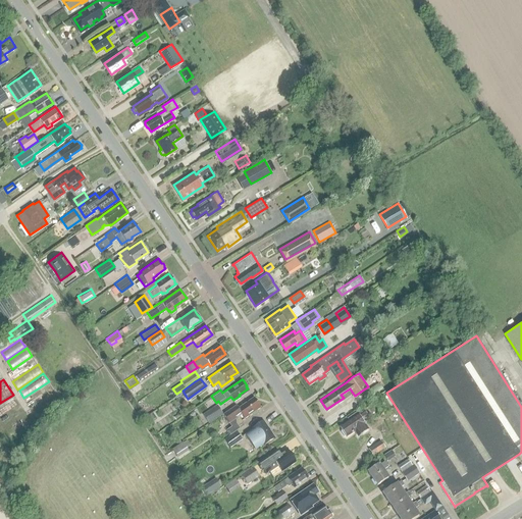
[(362,398),(364,400),(383,387),(379,381),(360,394),(362,398)]
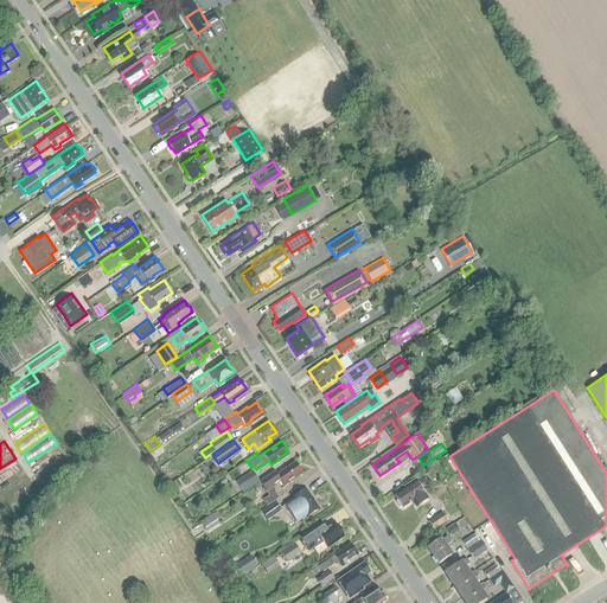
[(274,469),(260,479),(266,489),(280,479),(283,483),(302,472),(295,460),(276,473),(274,469)]
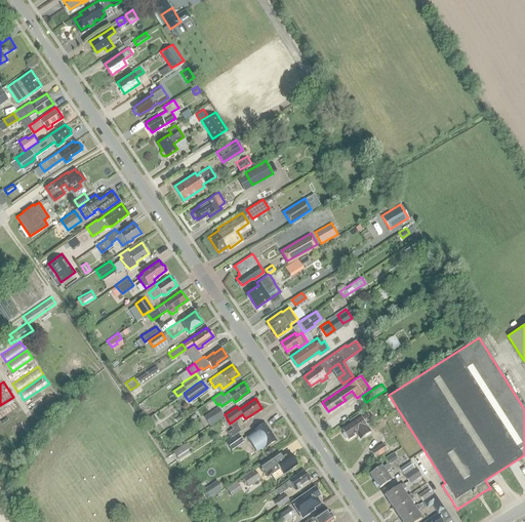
[(392,411),(382,398),(375,402),(385,415),(392,411)]
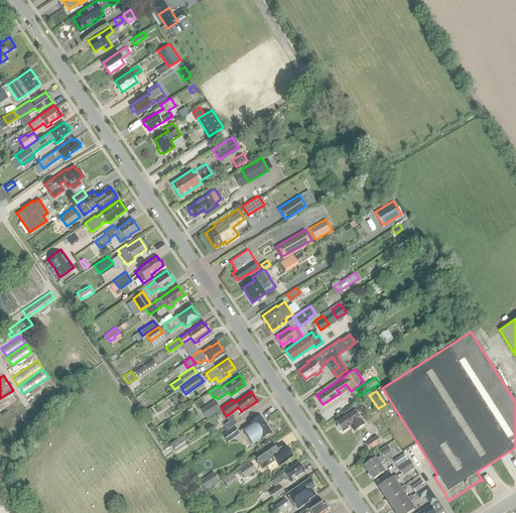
[(206,416),(220,407),(214,398),(201,407),(206,416)]
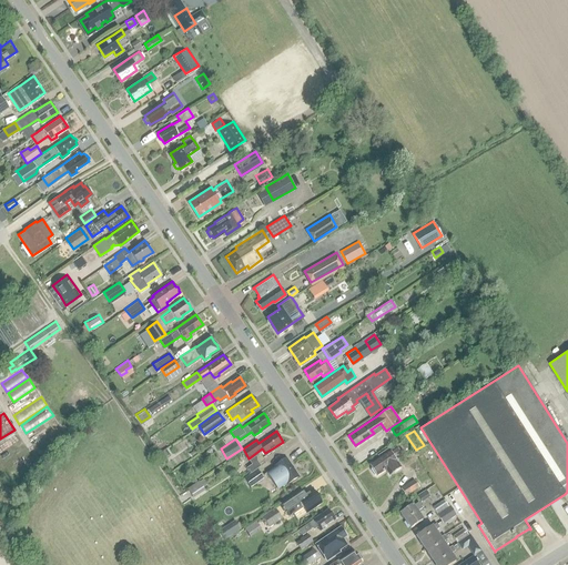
[(371,465),(371,467),(374,472),(376,473),(376,474),(385,467),(389,473),(401,465),(392,453),(399,449),(396,444),(389,449),(388,446),(378,454),(379,455),(368,463),(371,465)]
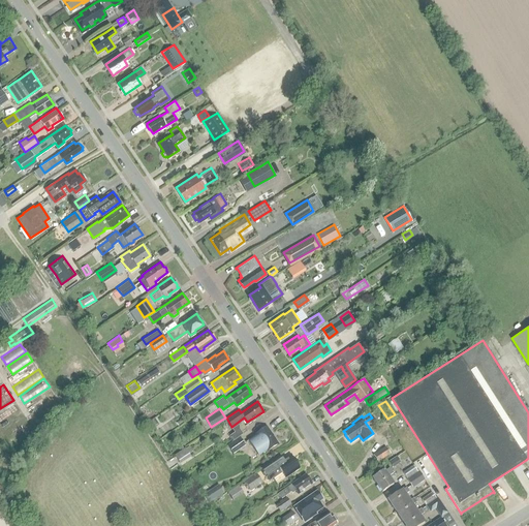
[(258,454),(260,453),(267,449),(277,441),(267,425),(255,432),(256,432),(248,438),(258,454)]
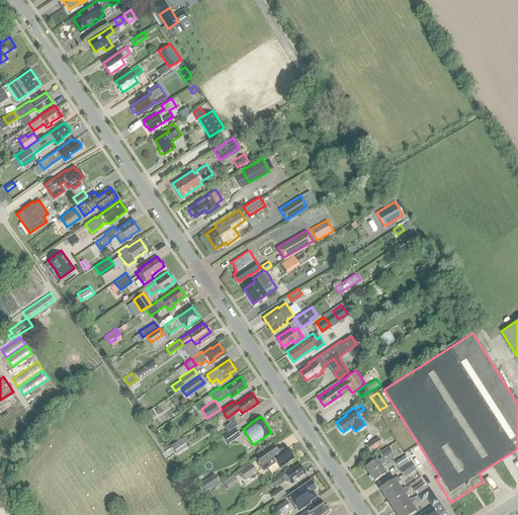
[(229,442),(240,434),(234,425),(223,434),(229,442)]
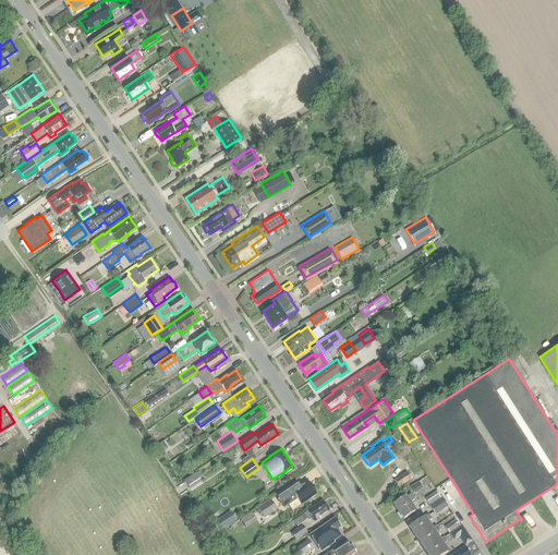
[(415,477),(409,468),(407,470),(393,478),(398,485),(411,478),(412,479),(415,477)]
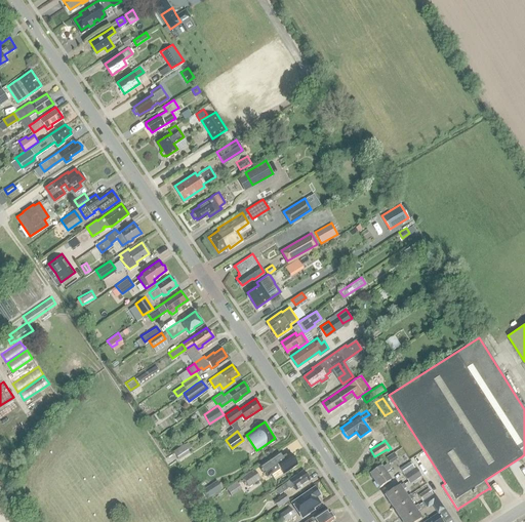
[(173,449),(178,457),(189,450),(184,442),(173,449)]
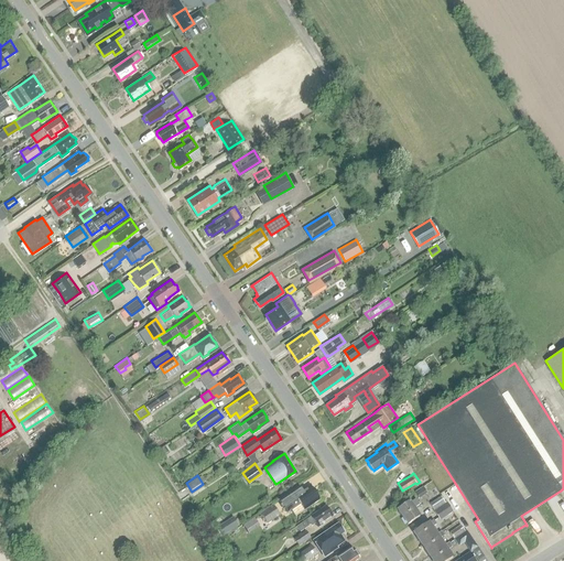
[(314,488),(311,485),(303,489),(297,483),(278,496),(286,510),(300,502),(303,507),(311,502),(312,503),(321,496),(315,487),(314,488)]
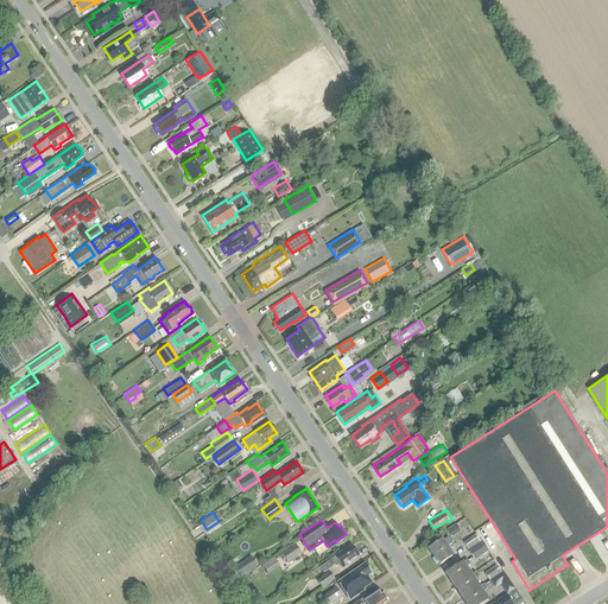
[(455,521),(447,527),(451,534),(460,528),(455,521)]
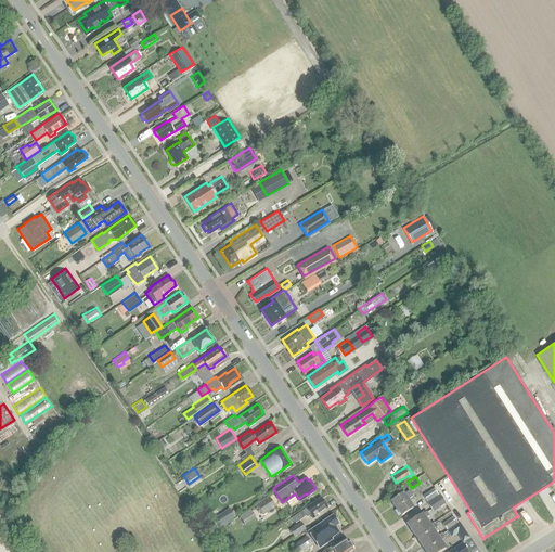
[(438,492),(434,486),(423,493),(426,499),(438,492)]
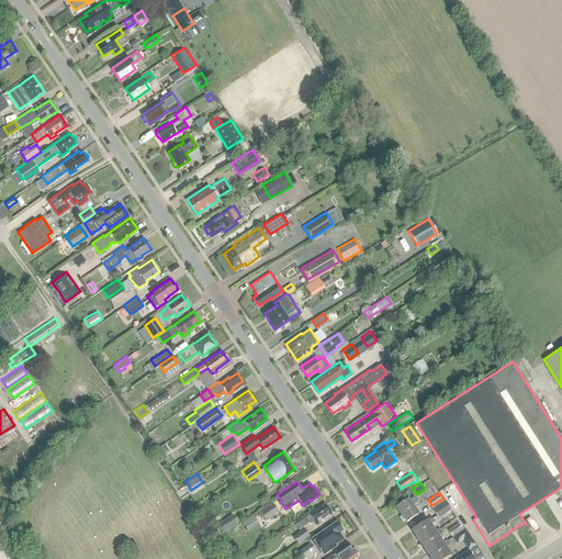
[(407,498),(395,505),(405,521),(417,512),(412,504),(417,500),(414,494),(408,499),(407,498)]
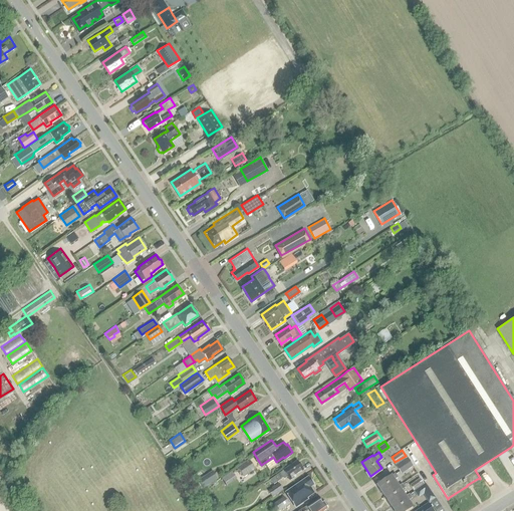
[(407,456),(396,464),(401,472),(413,464),(407,456)]
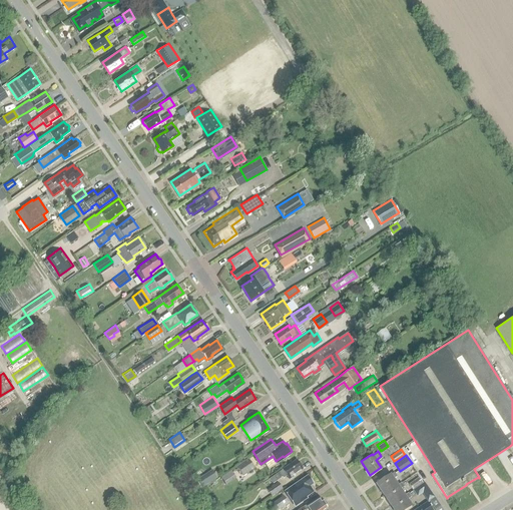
[(254,466),(248,456),(236,464),(242,474),(254,466)]
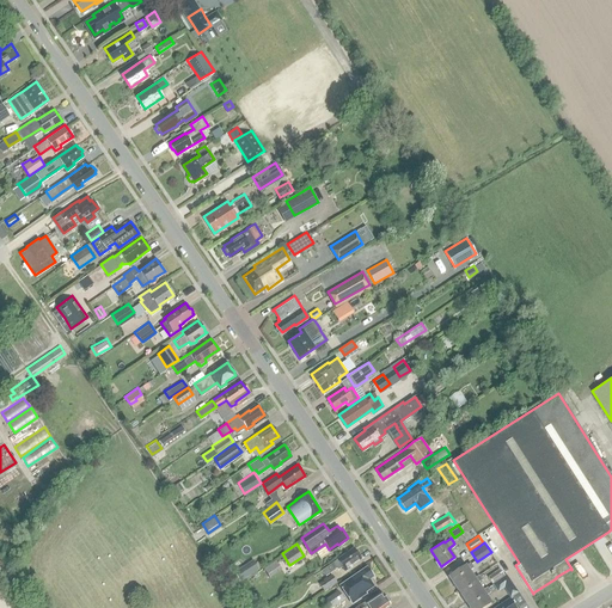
[(353,546),(322,567),(325,573),(341,563),(344,569),(346,567),(347,567),(349,566),(349,565),(361,557),(353,546)]
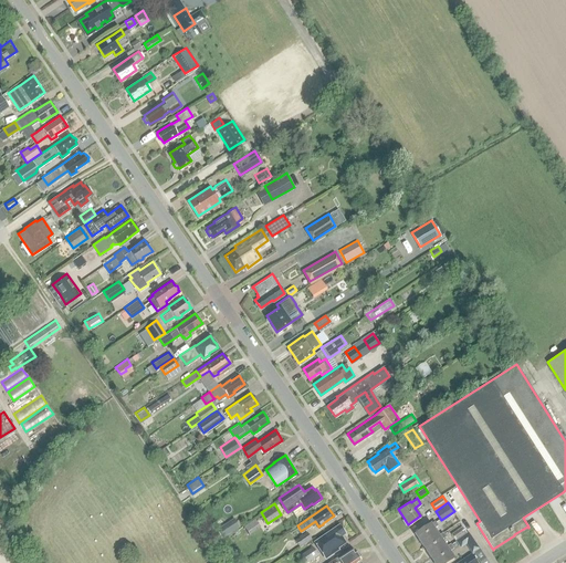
[(222,535),(239,525),(233,515),(217,527),(222,535)]
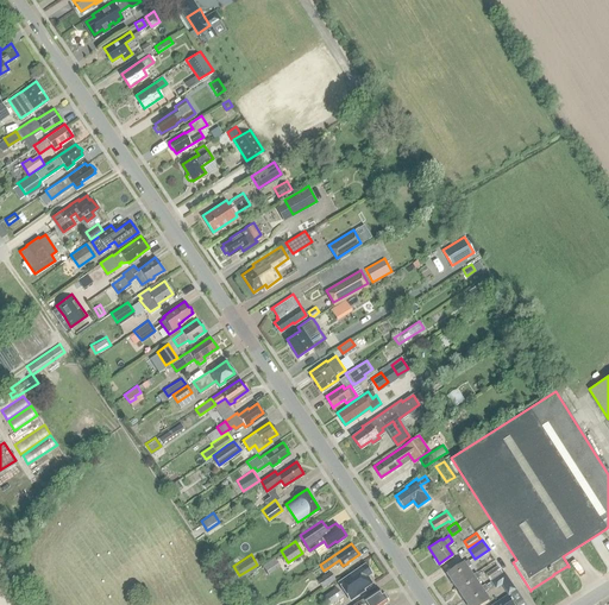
[(262,563),(268,573),(280,565),(274,556),(262,563)]
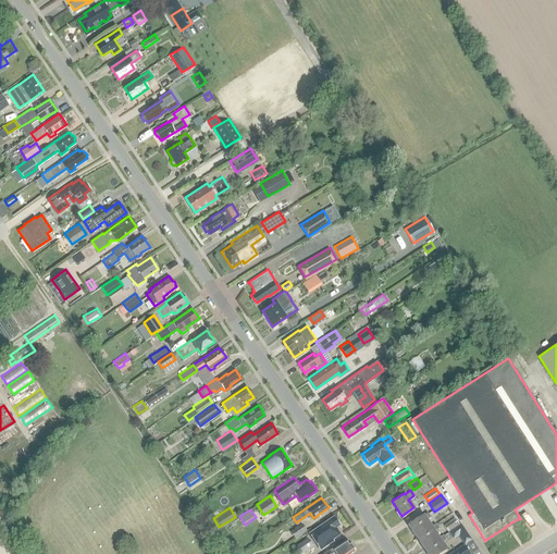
[(408,525),(416,537),(431,525),(426,518),(431,515),(428,511),(423,514),(408,525)]
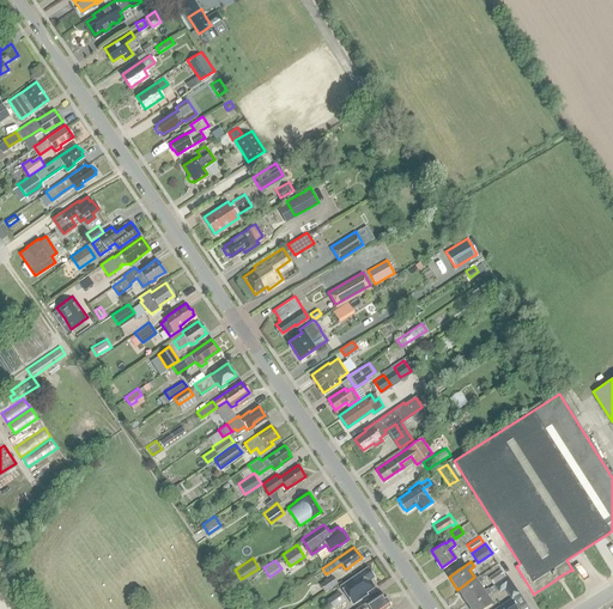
[(369,578),(374,576),(366,566),(340,585),(352,602),(366,592),(365,591),(374,585),(369,578)]
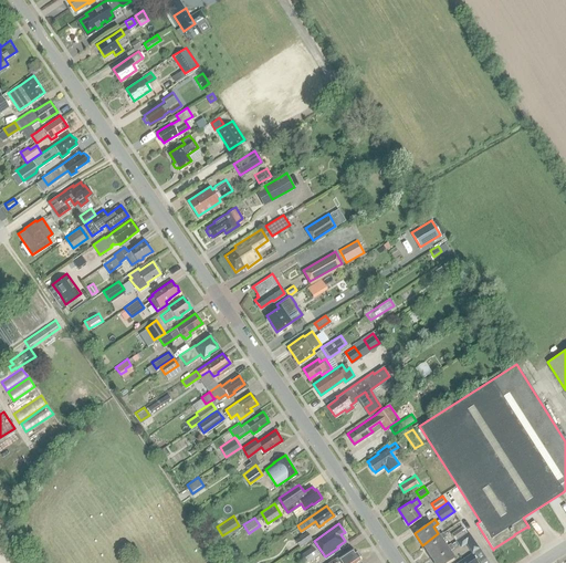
[(462,524),(460,525),(450,532),(454,539),(467,531),(462,524)]
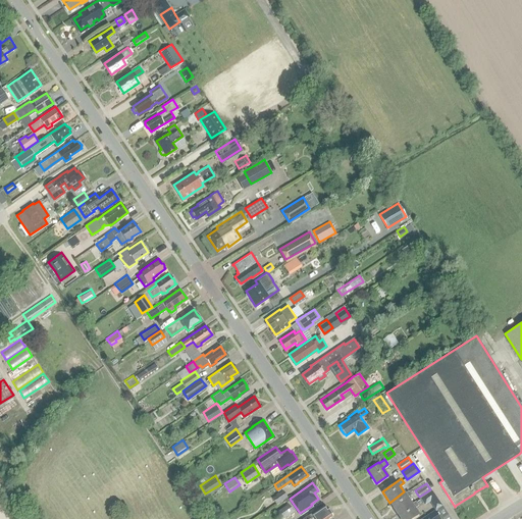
[(271,497),(276,504),(288,496),(282,488),(271,497)]
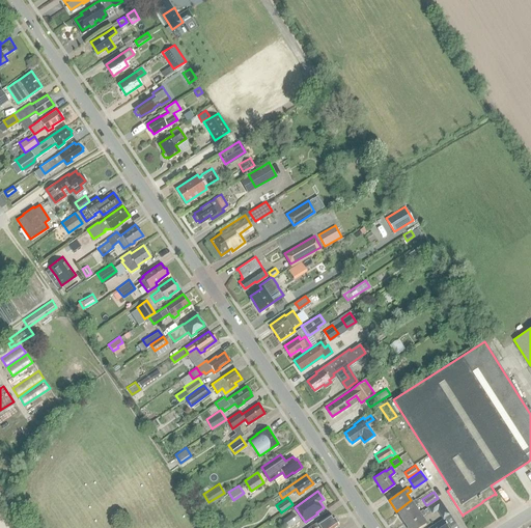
[(396,511),(403,521),(418,511),(414,504),(418,502),(415,498),(411,500),(396,511)]
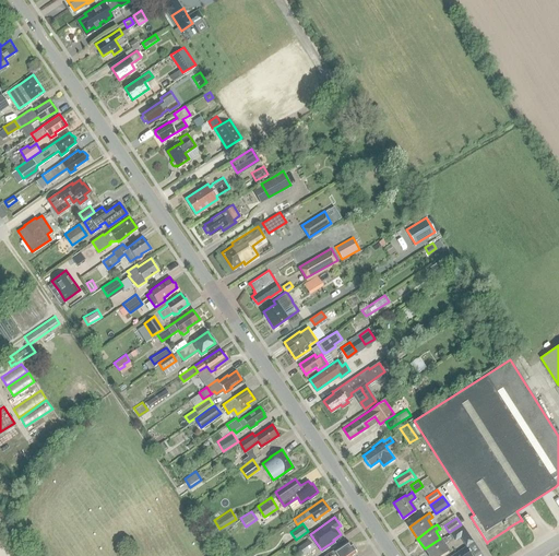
[(462,524),(451,533),(453,537),(456,537),(466,531),(462,524)]
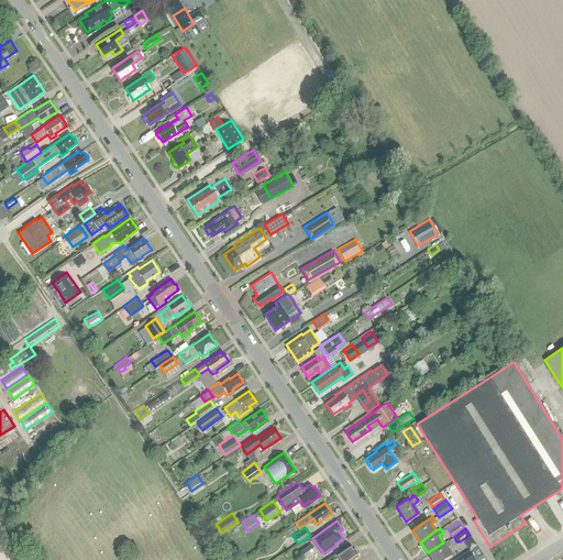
[(443,542),(428,552),(432,559),(441,559),(451,553),(446,547),(451,544),(448,539),(443,542)]
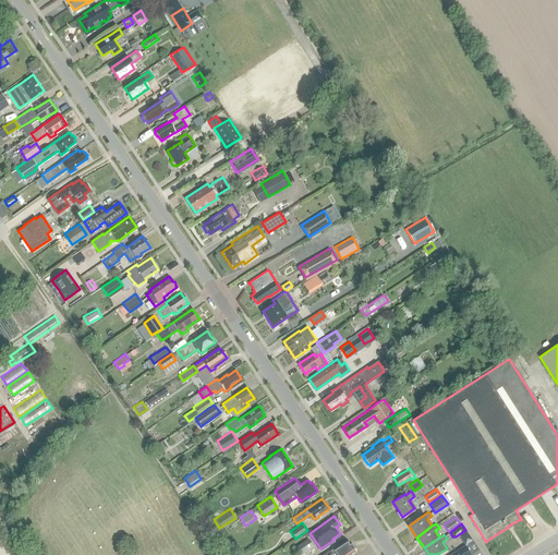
[(313,545),(307,538),(294,546),(301,554),(313,545)]
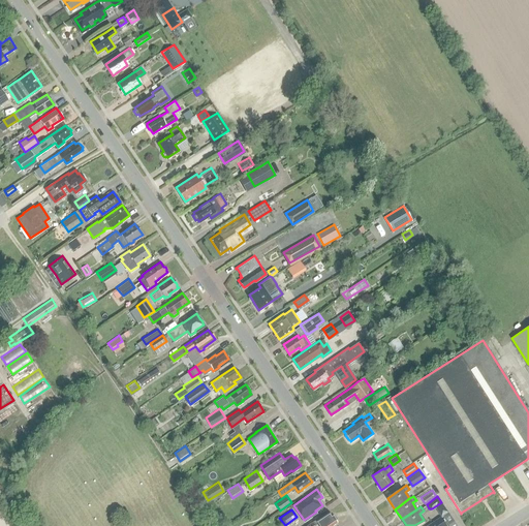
[(336,521),(337,519),(334,515),(332,515),(329,511),(316,520),(315,519),(304,525),(317,525),(319,525),(329,525),(336,522),(336,521)]
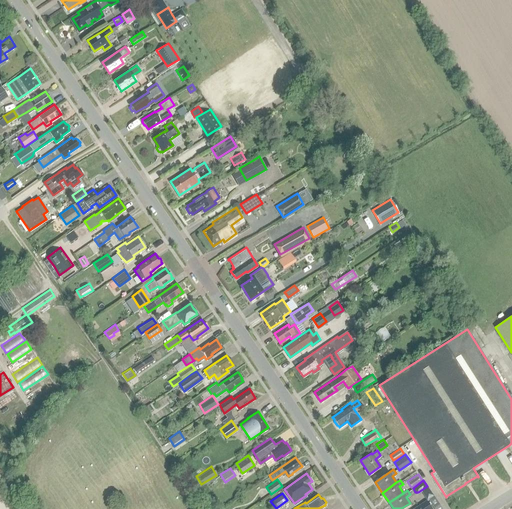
[(443,508),(434,495),(428,499),(434,508),(443,508)]
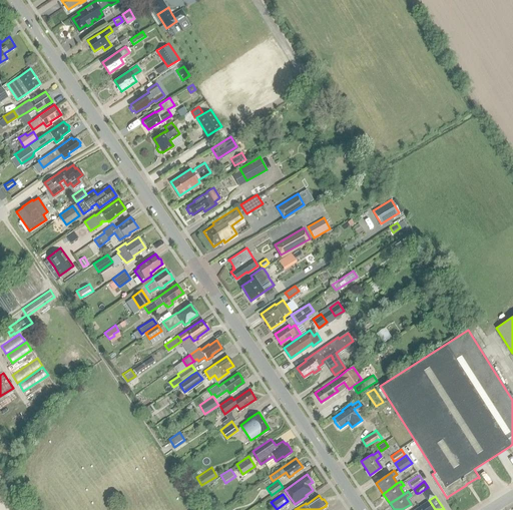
[(432,509),(434,509),(427,500),(411,509),(432,509)]
